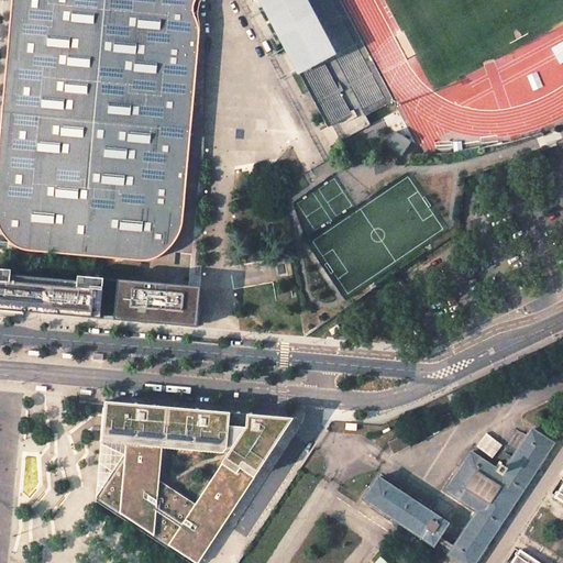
[(12,0),(0,144),(0,232),(4,240),(13,247),(20,250),(32,252),(145,262),(155,258),(165,254),(170,249),(176,243),(180,234),(183,227),(200,34),(200,17),(199,8),(199,0),(12,0)]
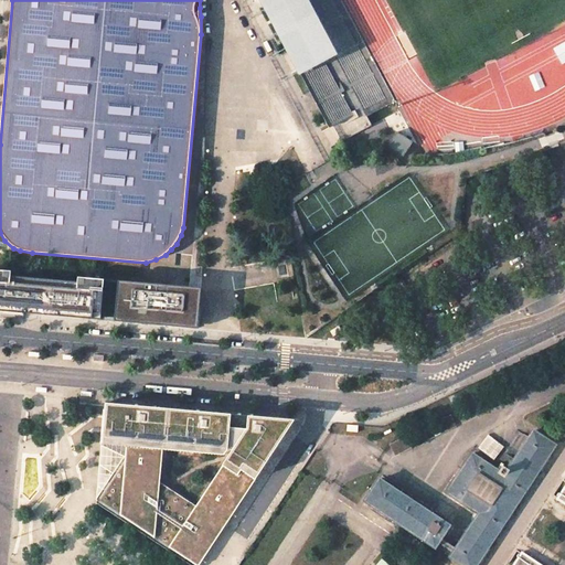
[(265,0),(323,109),(333,126),(386,98),(333,0),(265,0)]
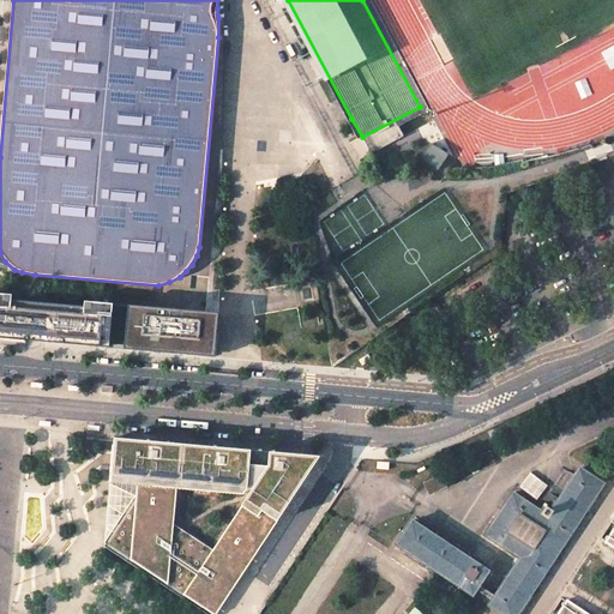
[(432,143),(421,160),(438,170),(449,155),(432,143)]
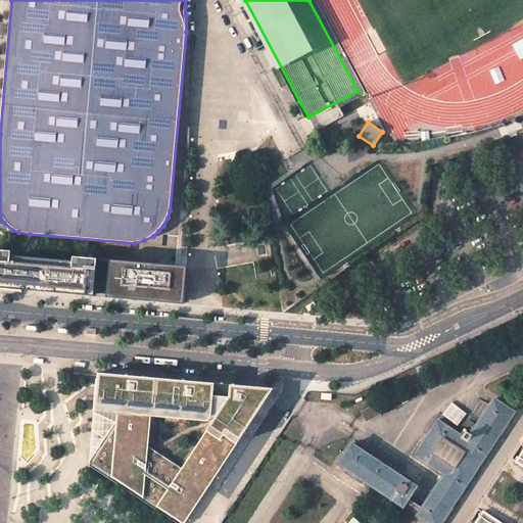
[(0,287),(75,294),(98,296),(101,258),(76,256),(76,263),(12,256),(12,251),(0,249),(0,287)]
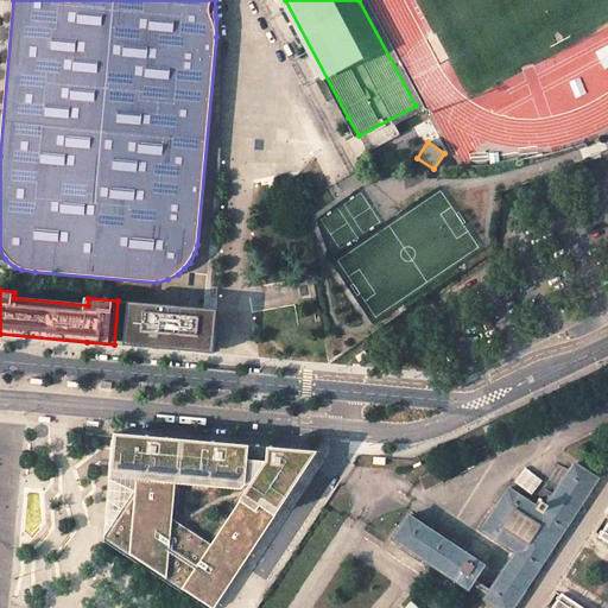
[(130,302),(125,346),(138,347),(179,350),(213,354),(215,337),(216,322),(217,310),(187,308),(130,302)]
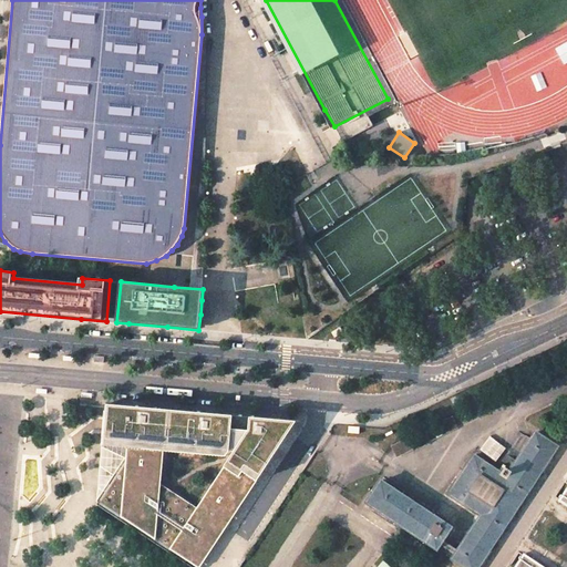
[(340,327),(332,332),(336,338),(343,331),(340,327)]
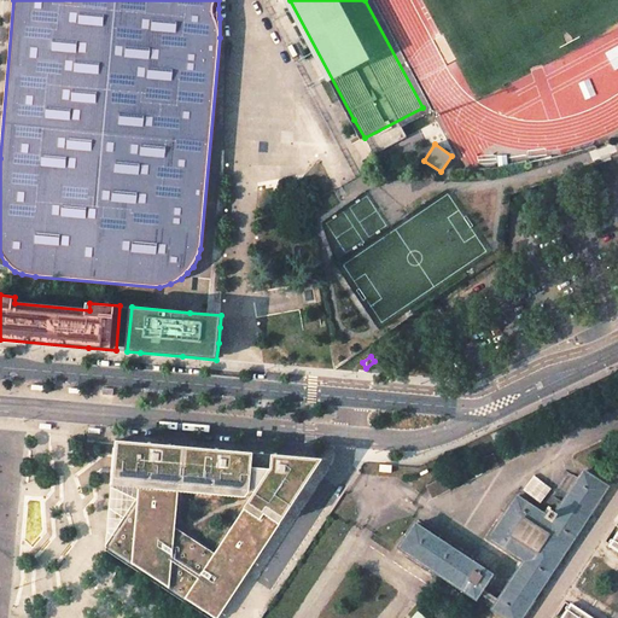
[(184,447),(117,441),(114,485),(176,522),(179,491),(184,447)]
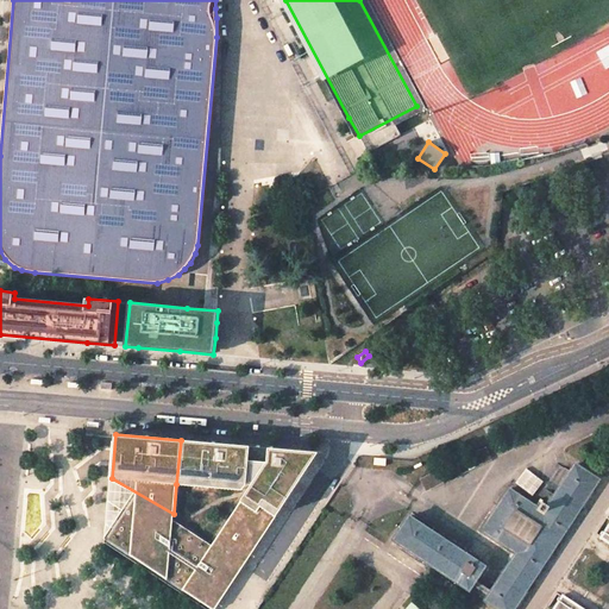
[(249,446),(181,440),(176,484),(240,490),(245,484),(248,462),(249,446)]
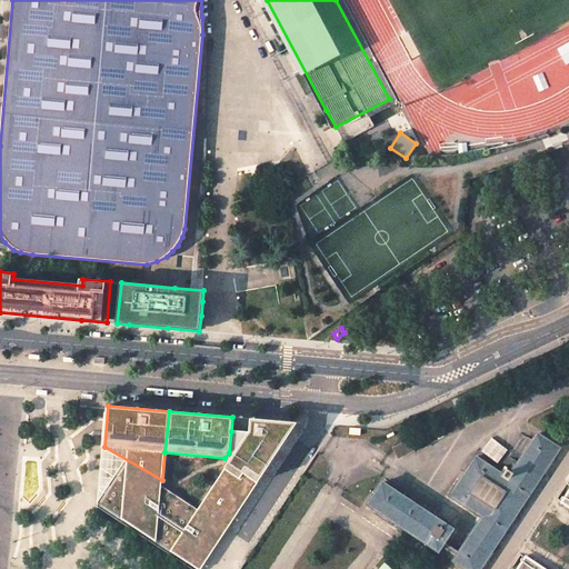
[(232,417),(231,431),(229,452),(233,453),(225,468),(240,478),(242,473),(257,482),(297,422),(249,419),(232,417)]
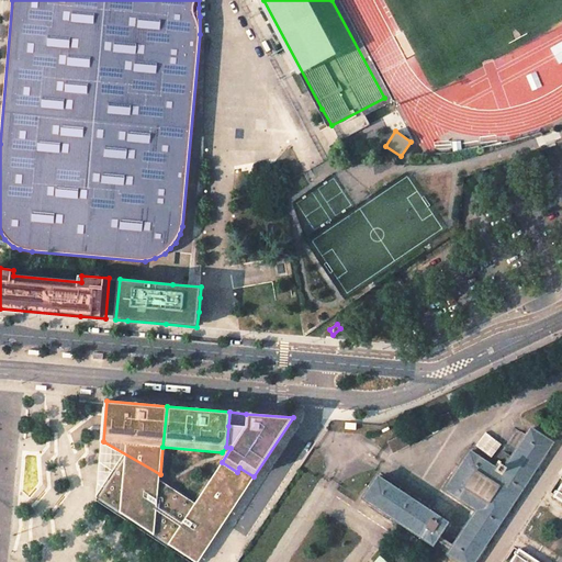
[(459,561),(473,561),(552,442),(530,428),(505,468),(502,465),(503,463),(475,445),(445,490),(476,510),(453,546),(451,550),(448,554),(459,561)]
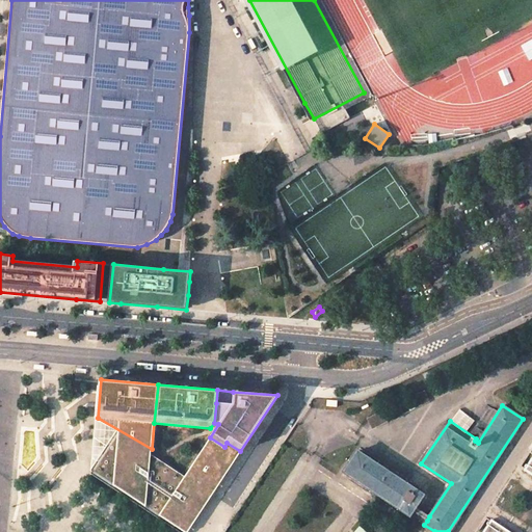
[(111,425),(98,418),(91,472),(103,454),(108,447),(110,448),(120,433),(151,454),(152,449),(125,432),(111,425)]
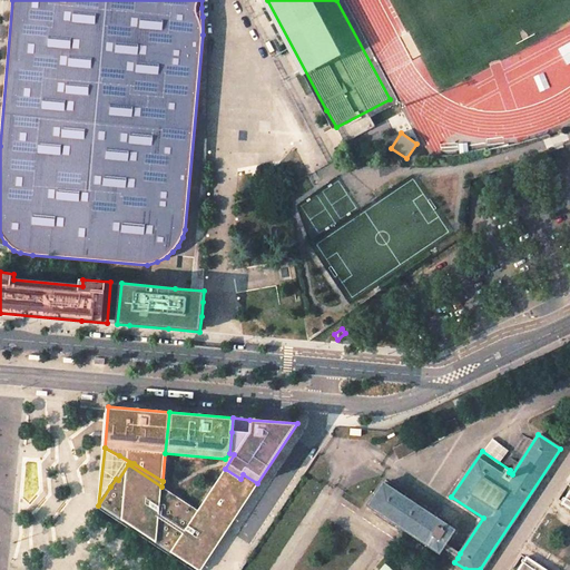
[(170,552),(198,510),(161,487),(128,464),(118,480),(116,479),(110,487),(98,505),(170,552)]
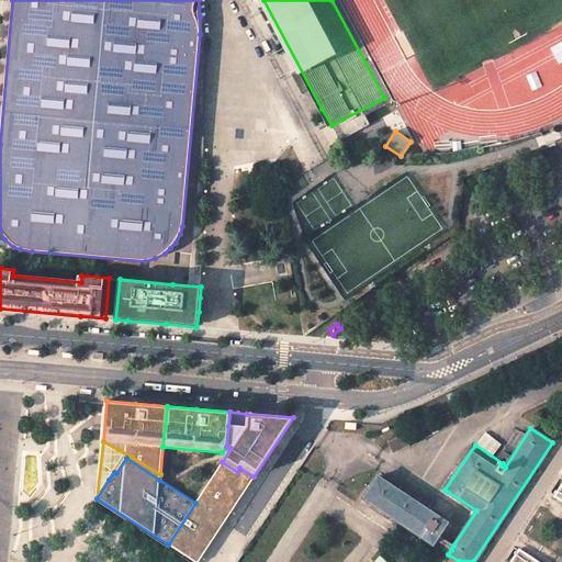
[(222,462),(195,503),(168,544),(195,561),(198,561),(225,521),(231,514),(234,507),(254,476),(239,468),(237,472),(222,462)]
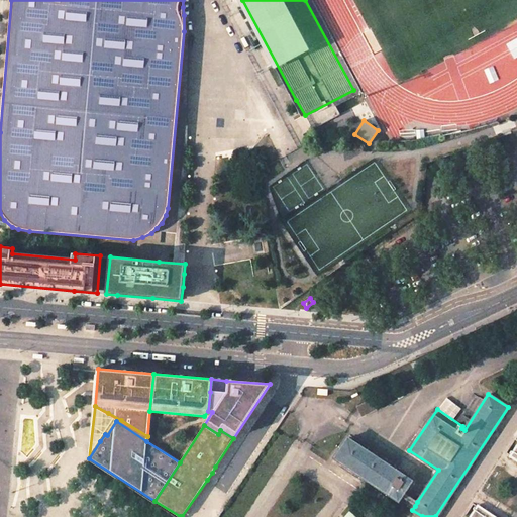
[(411,481),(347,438),(334,458),(398,501),(401,497),(415,506),(417,502),(403,493),(411,481)]
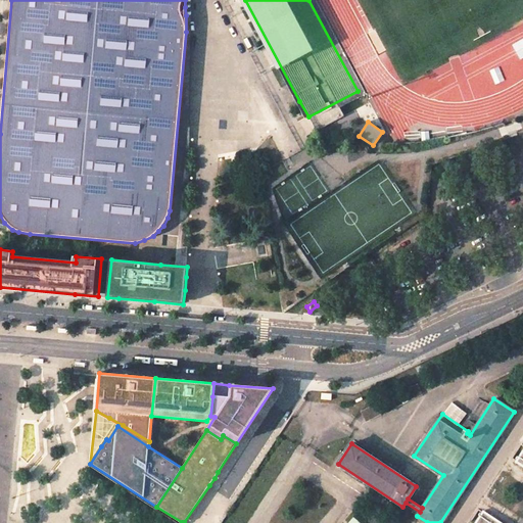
[(502,522),(483,510),(474,522),(502,522)]
